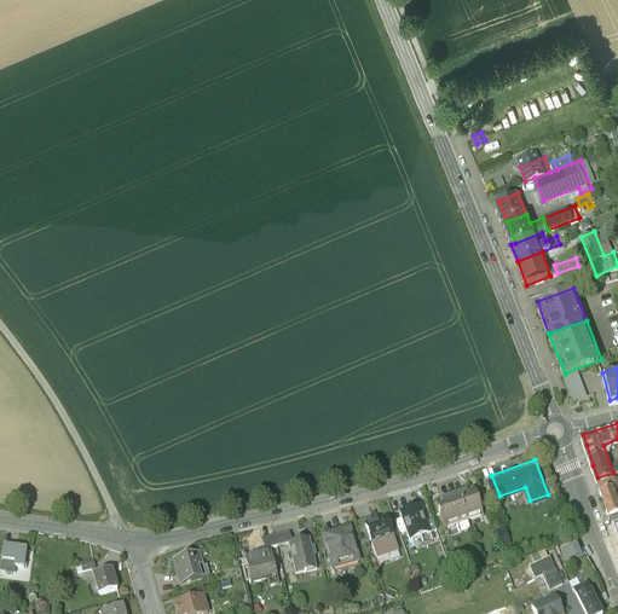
[(617,500),(612,484),(600,487),(608,513),(617,509),(617,500)]
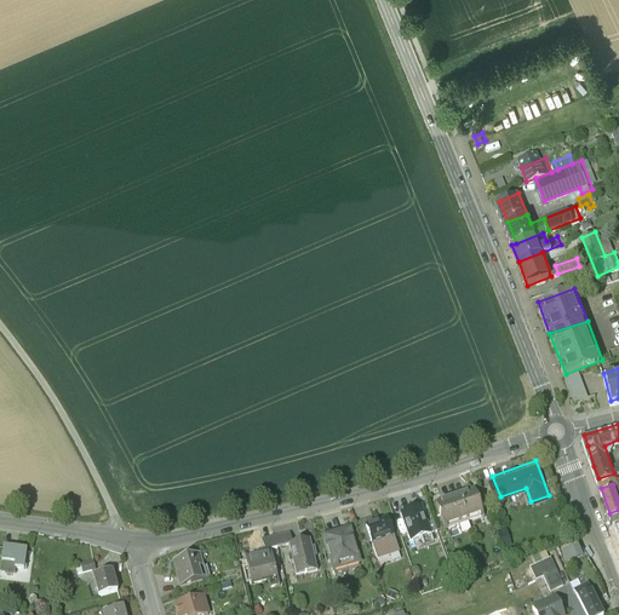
[(475,488),(454,495),(463,518),(483,511),(475,488)]
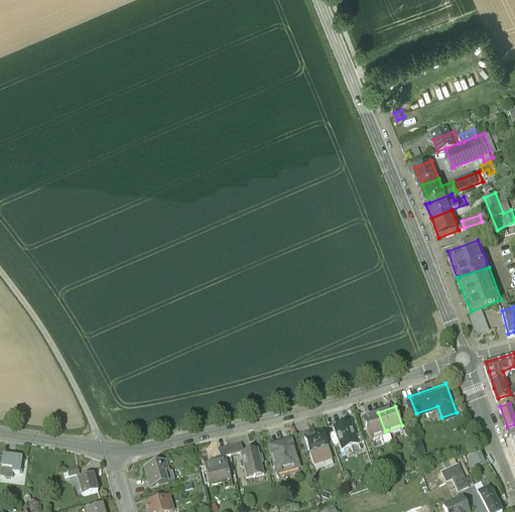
[(378,412),(361,418),(368,436),(385,431),(378,412)]
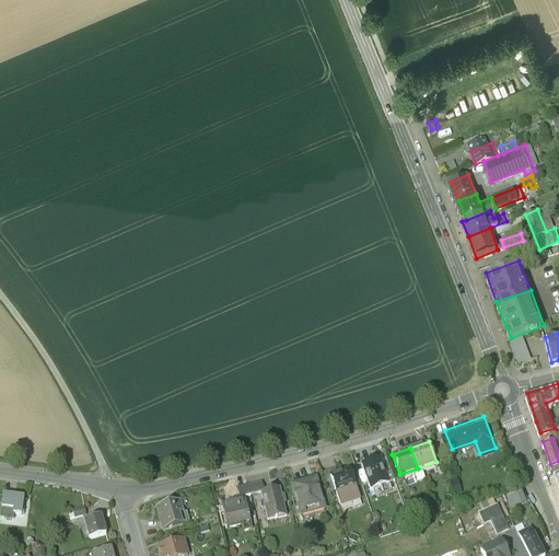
[(360,459),(371,489),(391,483),(381,451),(360,459)]
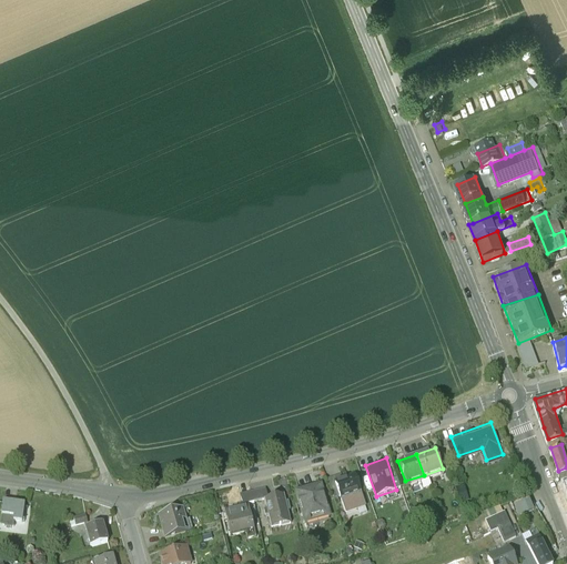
[(294,484),(302,517),(330,511),(321,477),(294,484)]
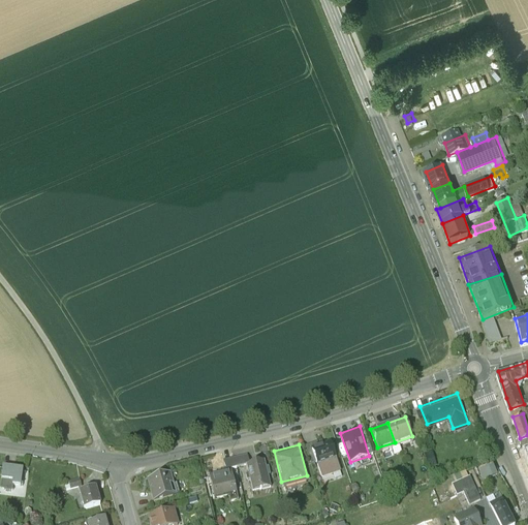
[(314,451),(320,474),(341,468),(334,445),(314,451)]
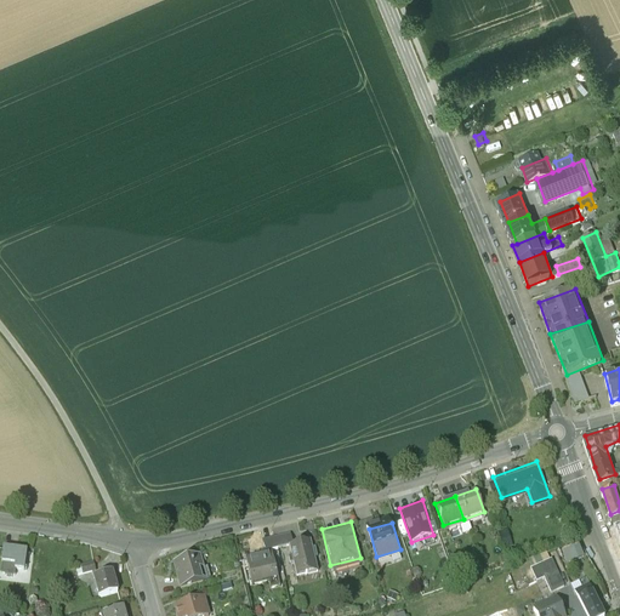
[(288,539),(296,571),(318,566),(310,534),(288,539)]
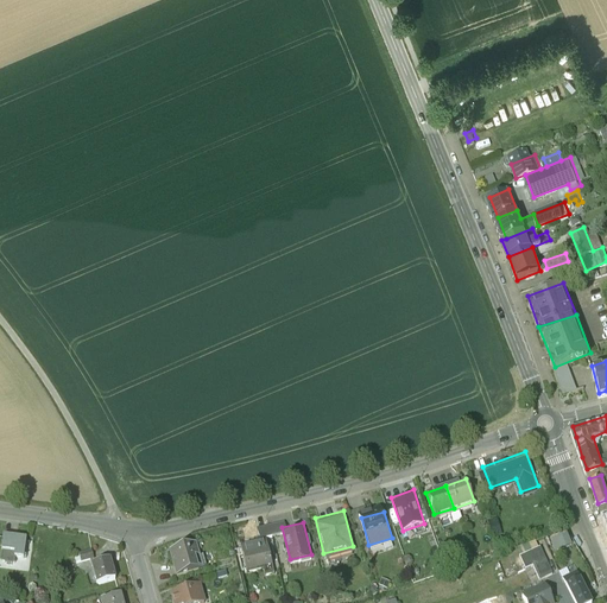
[(560,546),(577,541),(573,528),(556,533),(560,546)]
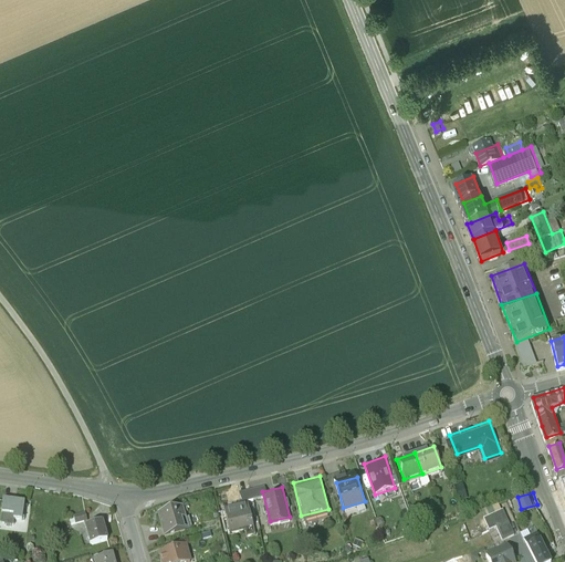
[(0,512),(22,516),(24,496),(1,493),(0,502),(0,512)]
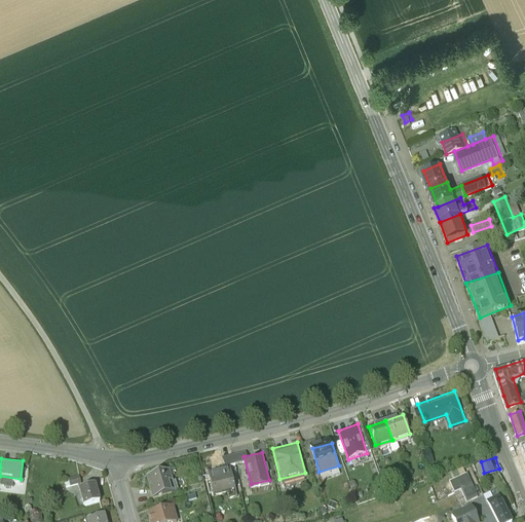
[(144,472),(150,494),(175,487),(169,464),(144,472)]
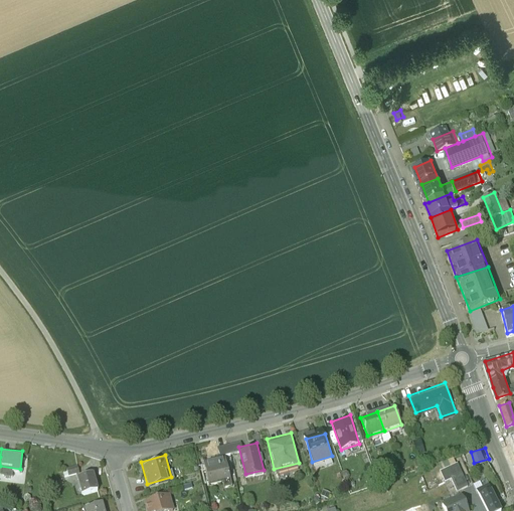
[(448,479),(457,476),(460,487),(473,484),(466,460),(444,466),(448,479)]
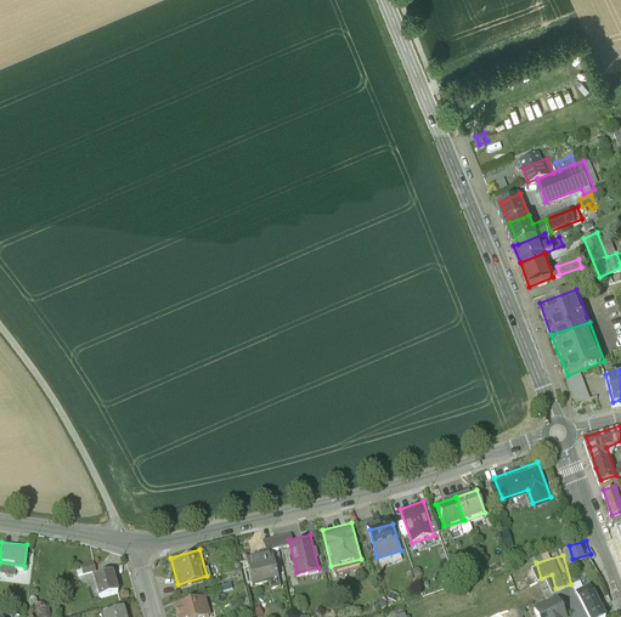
[(272,559),(246,565),(250,583),(276,576),(272,559)]
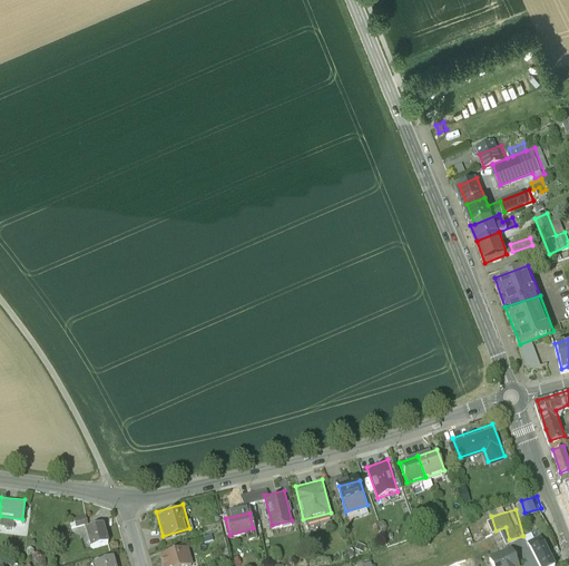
[(88,544),(108,538),(102,519),(84,525),(88,544)]
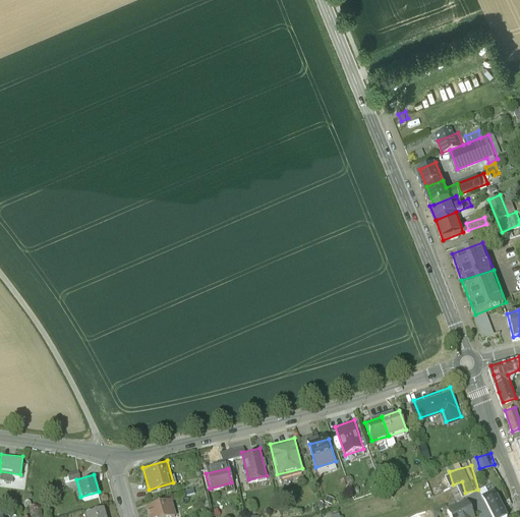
[(484,497),(493,516),(497,516),(507,512),(497,491),(484,497)]
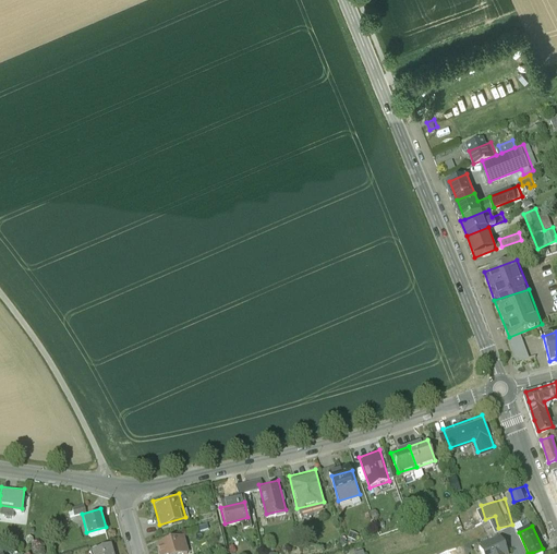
[(155,539),(158,553),(189,553),(190,553),(184,531),(155,539)]
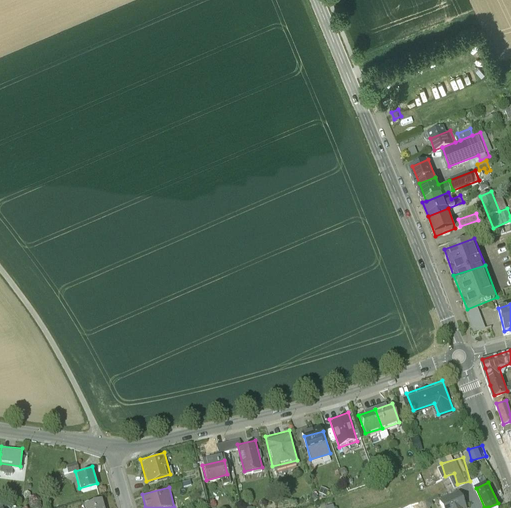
[(458,490),(438,498),(442,507),(461,507),(465,506),(458,490)]
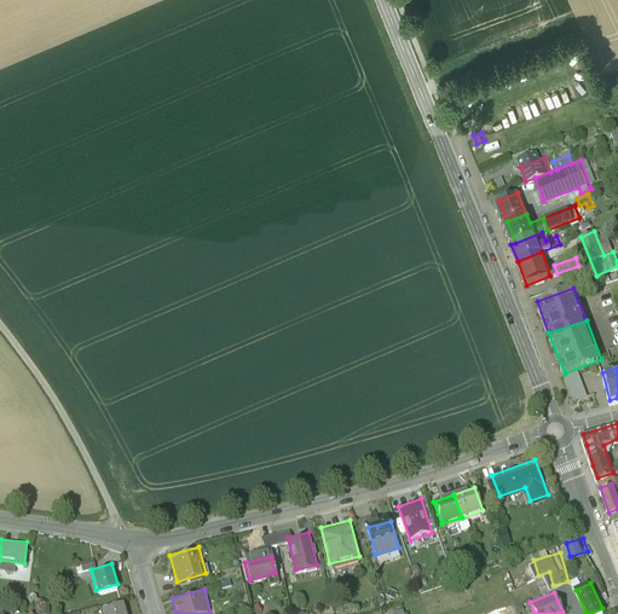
[(99,613),(126,613),(121,600),(97,607),(99,613)]
